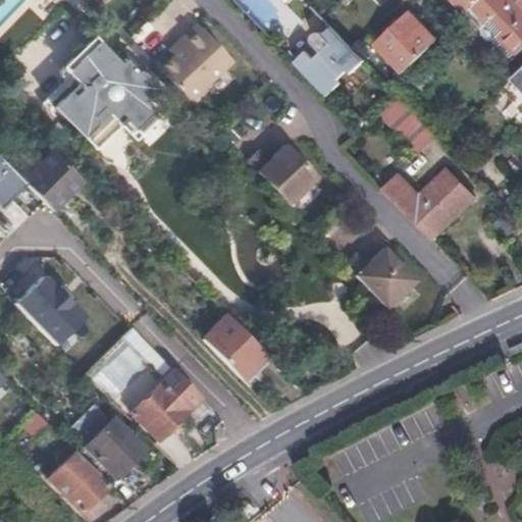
[(457,0),(468,11),(475,5),(479,0),(457,0)]
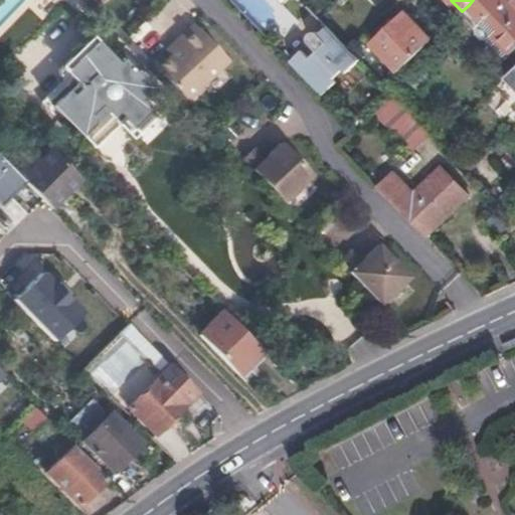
[(511,54),(514,50),(514,4),(511,1),(510,0),(473,0),(469,5),(484,21),(490,16),(501,27),(493,35),(511,54)]
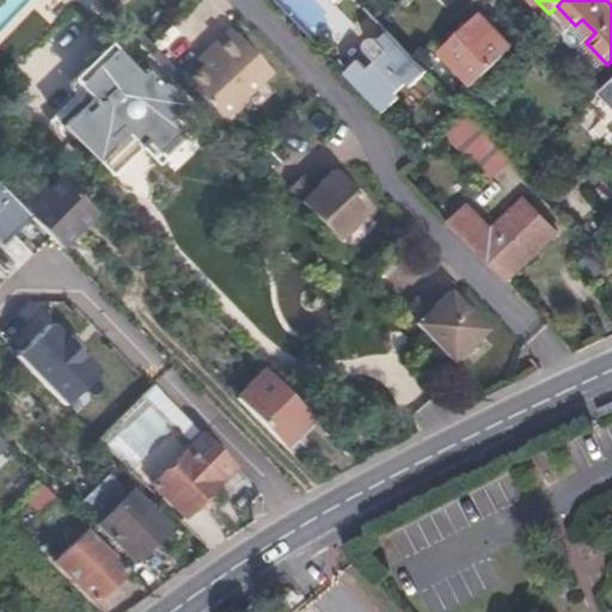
[(513,48),(482,14),(444,50),(476,84),(513,48)]
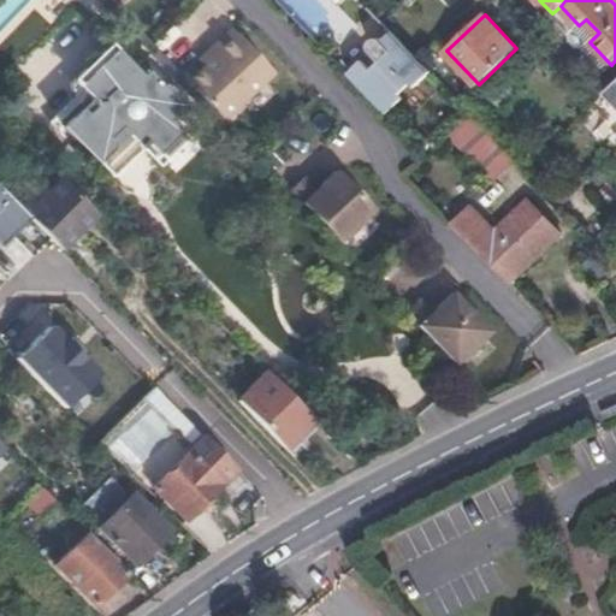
[(605,71),(611,65),(590,42),(599,33),(586,19),(579,25),(572,33),(570,37),(572,41),(574,43),(576,46),(581,48),(605,71)]
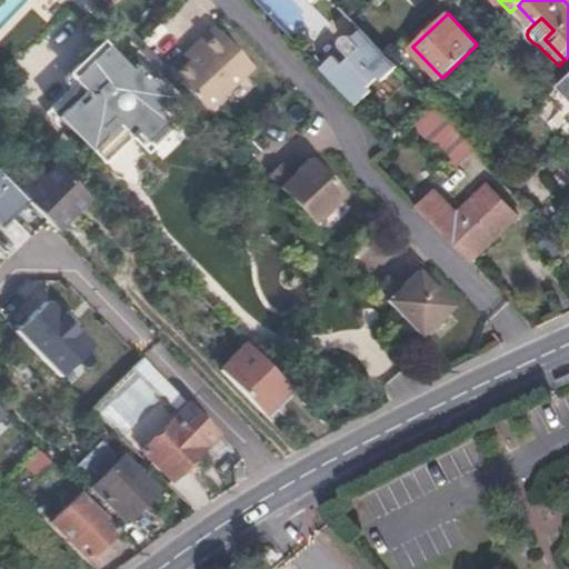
[(173,76),(207,111),(253,68),(215,27),(192,47),(198,53),(173,76)]
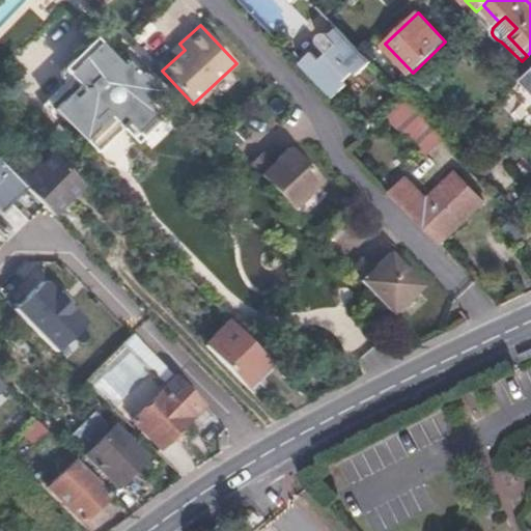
[(361,50),(338,27),(331,34),(330,33),(326,32),(323,32),(319,35),(318,39),(319,43),(329,52),(322,58),(313,51),(301,62),(334,98),(347,85),(343,82),(355,71),(359,74),(371,61),(361,50)]
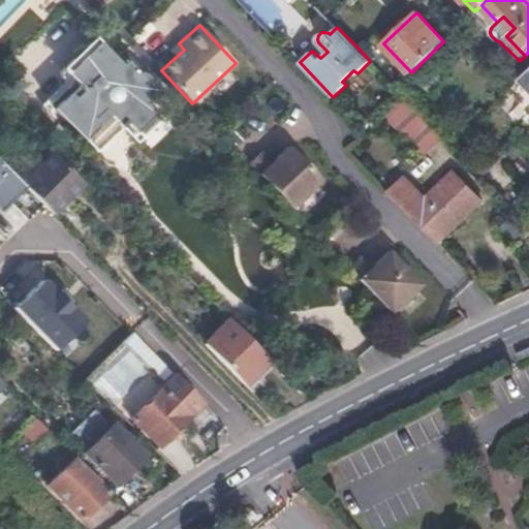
[(121,66),(99,43),(67,72),(85,90),(75,99),(68,94),(54,109),(95,151),(124,123),(134,132),(154,115),(145,103),(159,90),(144,75),(141,78),(126,62),(121,66)]
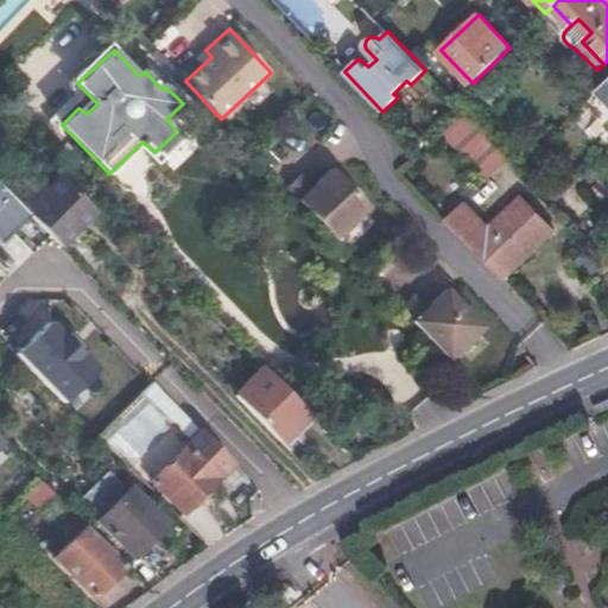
[(499,168),(468,137),(457,147),(487,178),(499,168)]
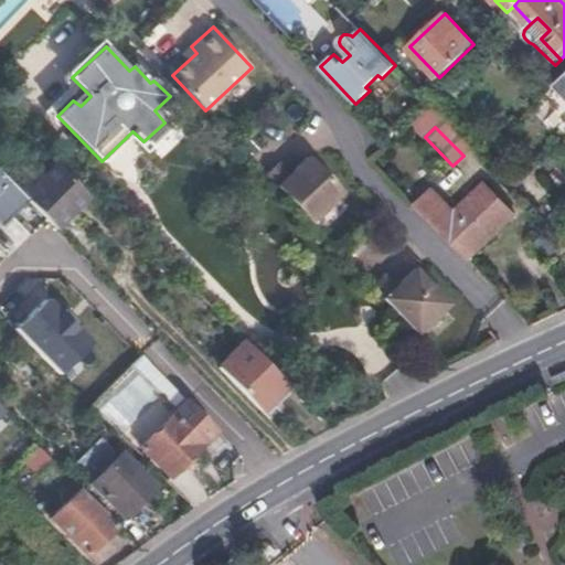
[(266,174),(311,223),(343,192),(310,157),(290,176),(278,163),(266,174)]
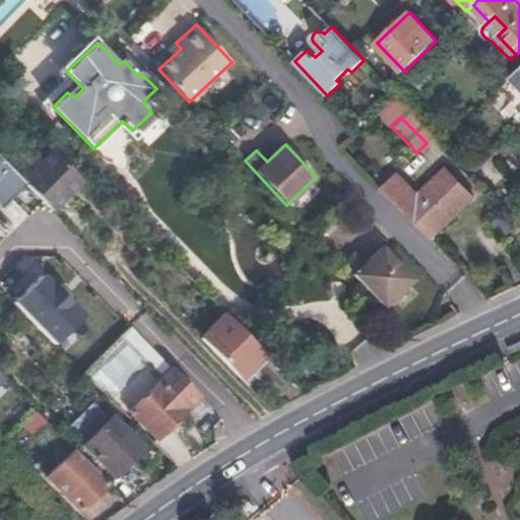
[(81,181),(51,150),(21,181),(26,186),(52,211),(81,181)]
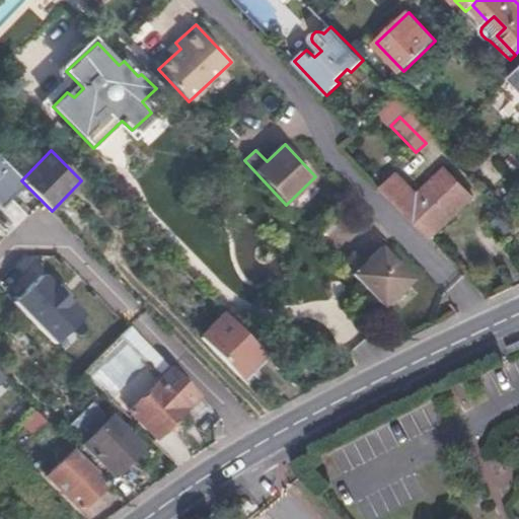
[(21,180),(0,159),(0,211),(26,186),(21,180)]
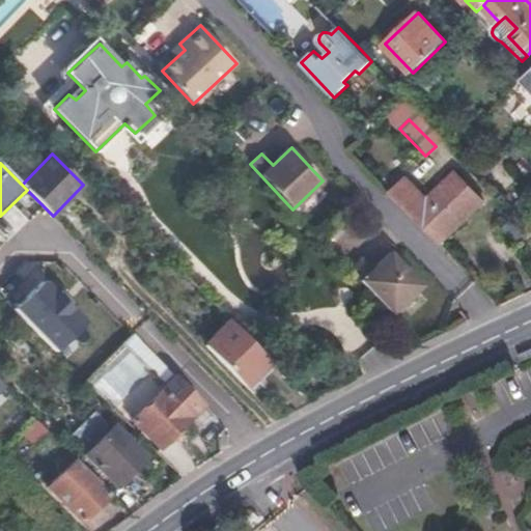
[(484,201),(455,171),(427,199),(407,177),(391,193),(440,244),(484,201)]
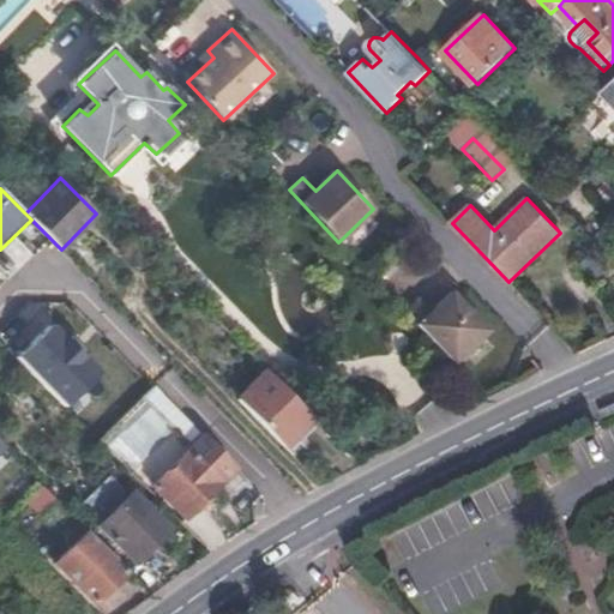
[(404,312),(453,365),(488,331),(451,293),(431,312),(417,299),(404,312)]
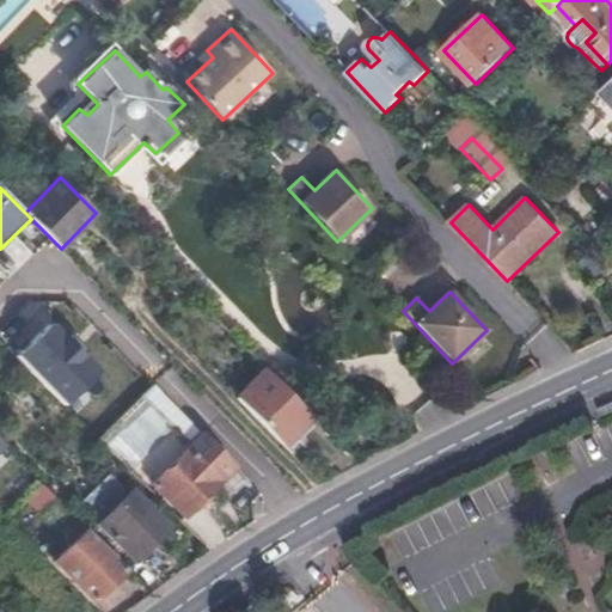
[(101,372),(50,320),(13,355),(63,408),(101,372)]
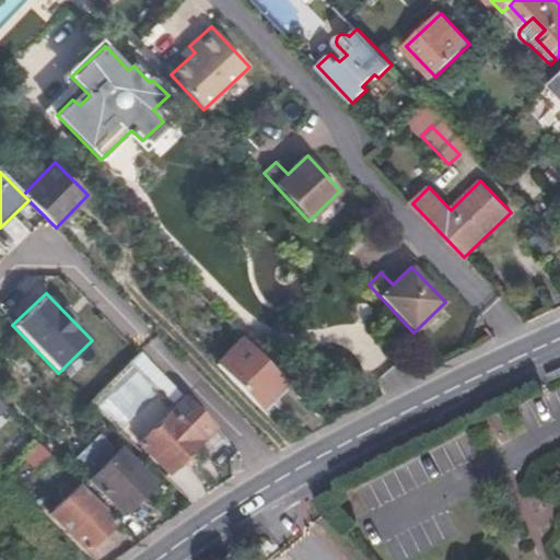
[(243,339),(217,364),(259,408),(286,382),(243,339)]
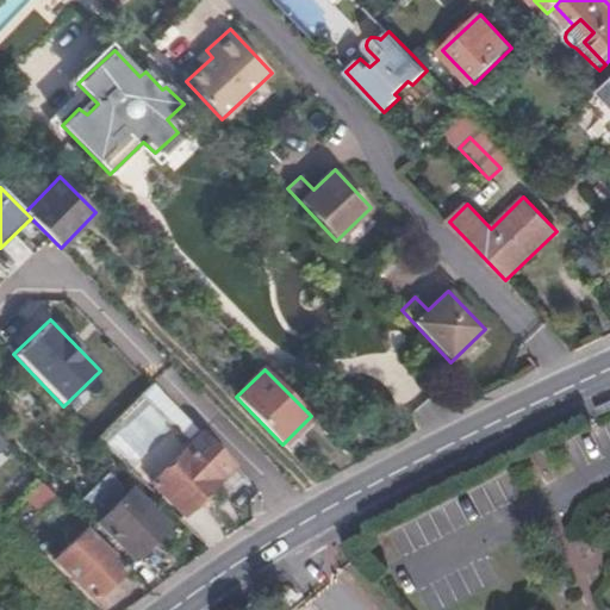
[(201,434),(204,431),(155,381),(141,396),(139,396),(190,444),(201,434)]
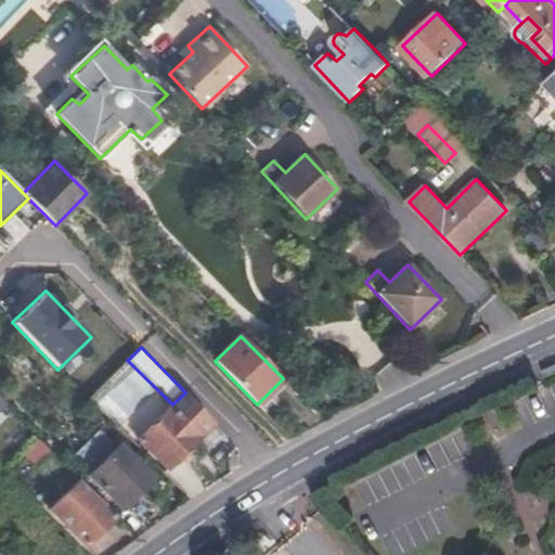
[(199,436),(211,423),(183,395),(172,404),(127,360),(88,399),(133,444),(138,441),(166,469),(199,436)]
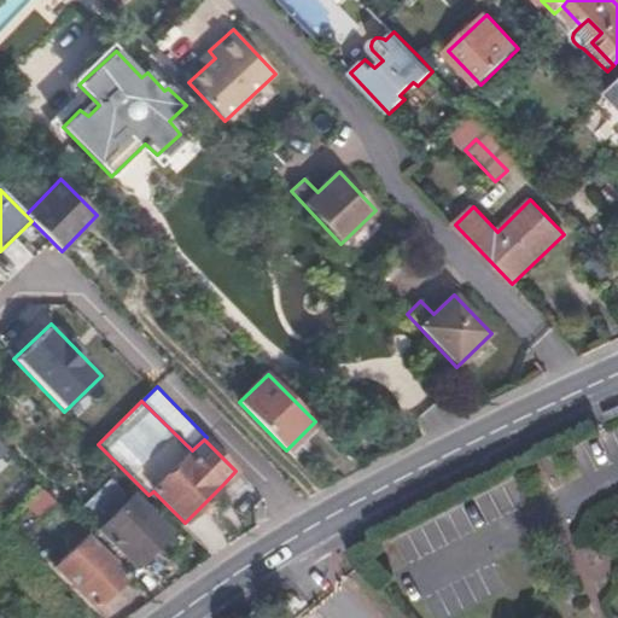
[(598,431),(617,420),(617,410),(594,424),(598,431)]
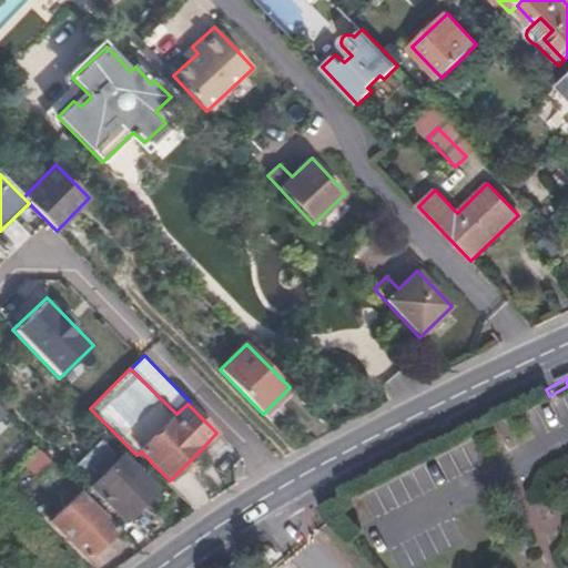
[(158,489),(121,454),(117,458),(100,443),(78,465),(93,482),(89,486),(125,521),(158,489)]
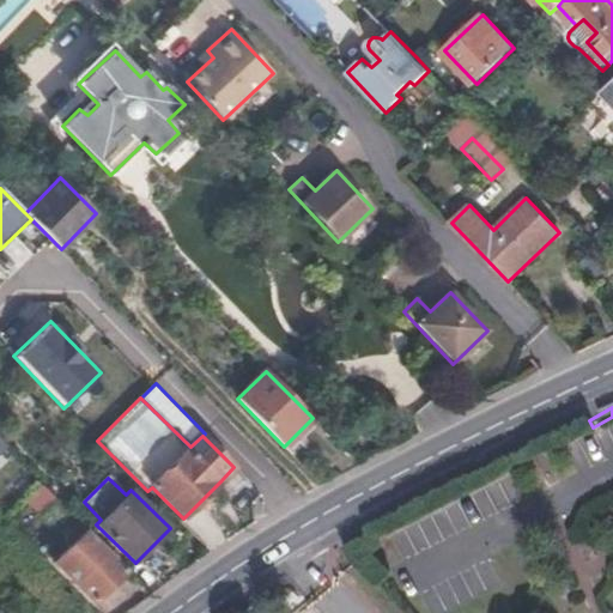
[(208,552),(258,519),(242,502),(220,481),(183,519),(180,522),(208,552)]
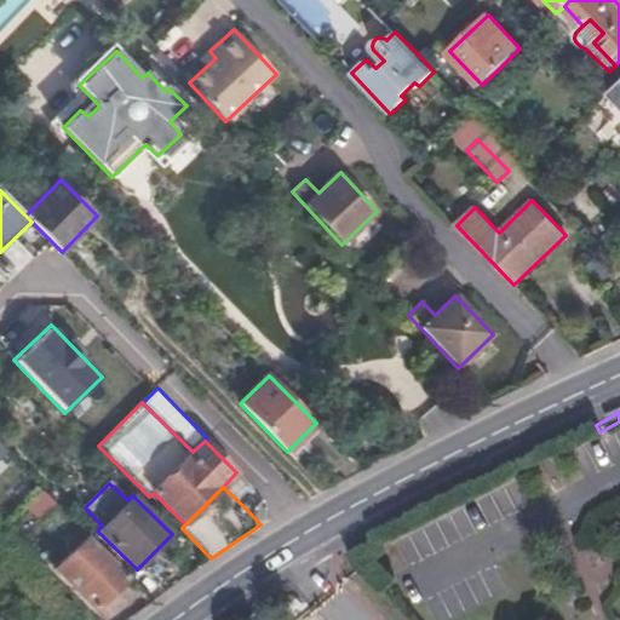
[(97,609),(128,578),(86,537),(61,510),(42,492),(27,509),(45,527),(46,524),(72,551),(55,568),(97,609)]
